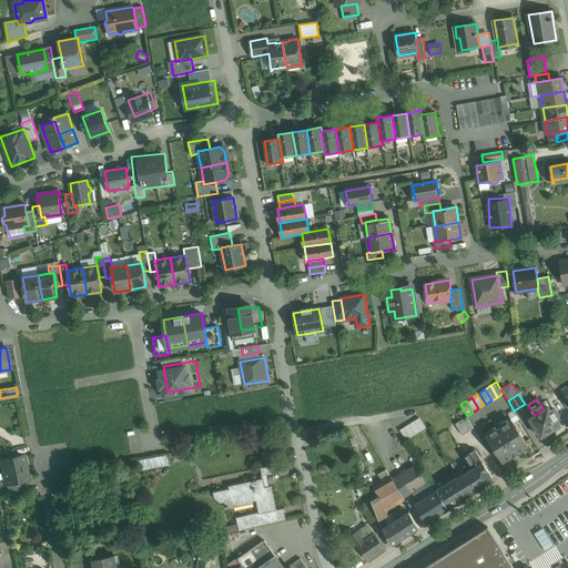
[(535,415),(529,418),(541,437),(543,437),(544,438),(545,438),(547,438),(548,438),(550,437),(550,435),(550,434),(550,432),(560,425),(558,422),(561,419),(555,408),(551,411),(548,406),(544,409),(535,415)]
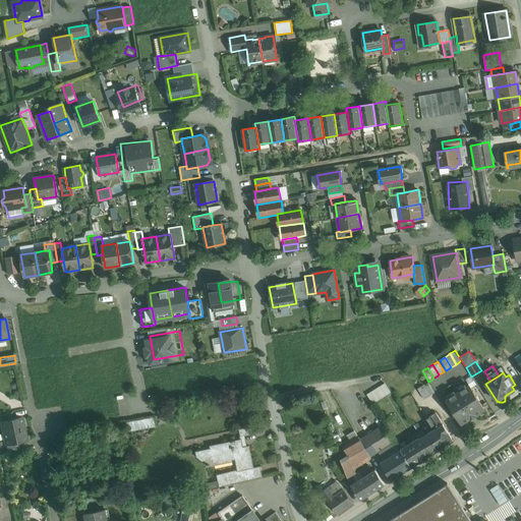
[(428,383),(418,389),(424,399),(435,393),(428,383)]
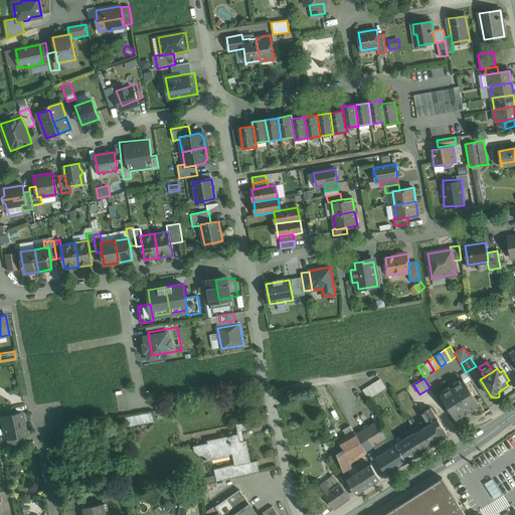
[(380,379),(362,390),(368,399),(385,388),(380,379)]
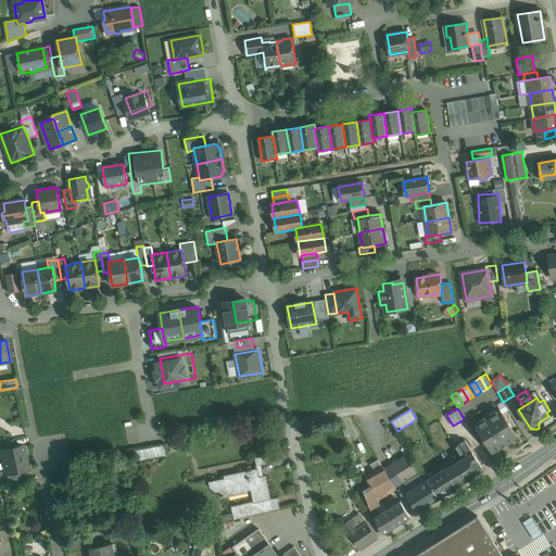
[(517,437),(501,411),(477,426),(493,452),(517,437)]
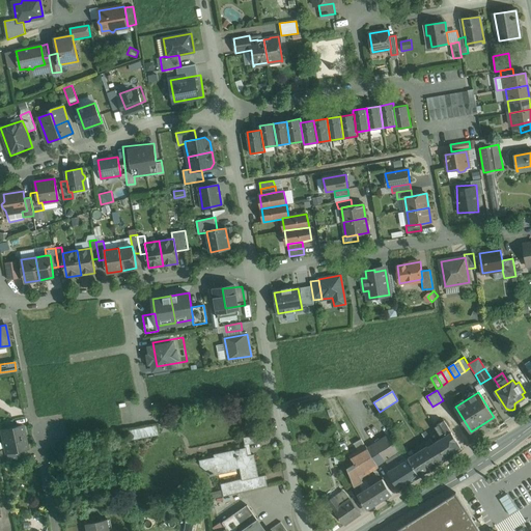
[(12,420),(0,422),(0,423),(1,429),(14,426),(12,420)]
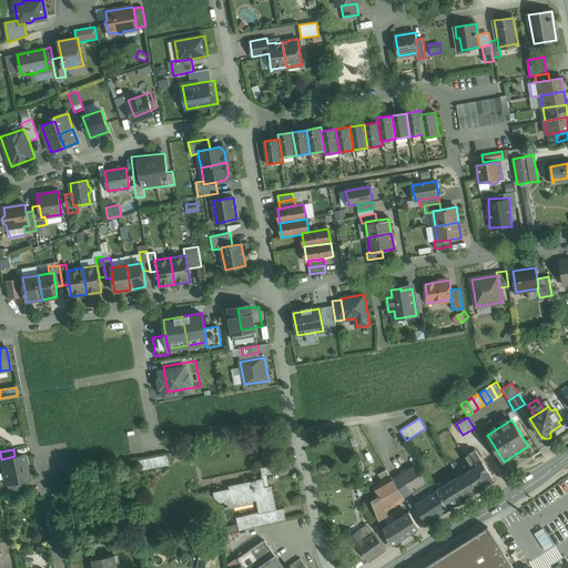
[(474,468),(463,475),(459,469),(455,473),(458,477),(469,496),(494,480),(475,449),(466,455),(474,468)]
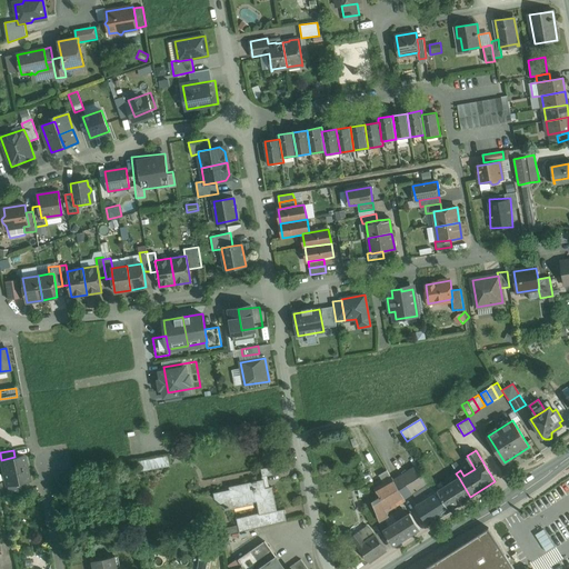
[(15,457),(1,460),(5,473),(26,469),(23,456),(15,457)]
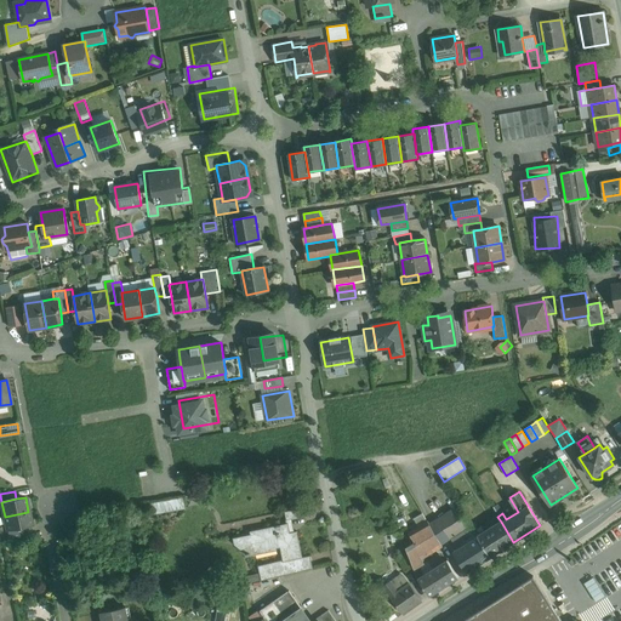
[(153,512),(183,508),(182,497),(152,500),(153,512)]
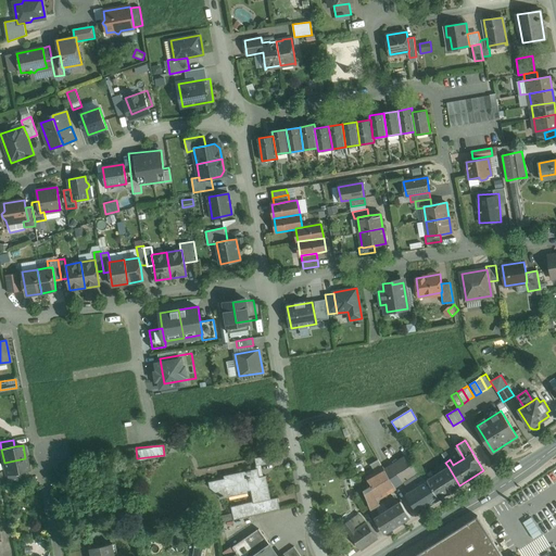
[(411,453),(384,469),(395,488),(404,482),(422,470),(411,453)]
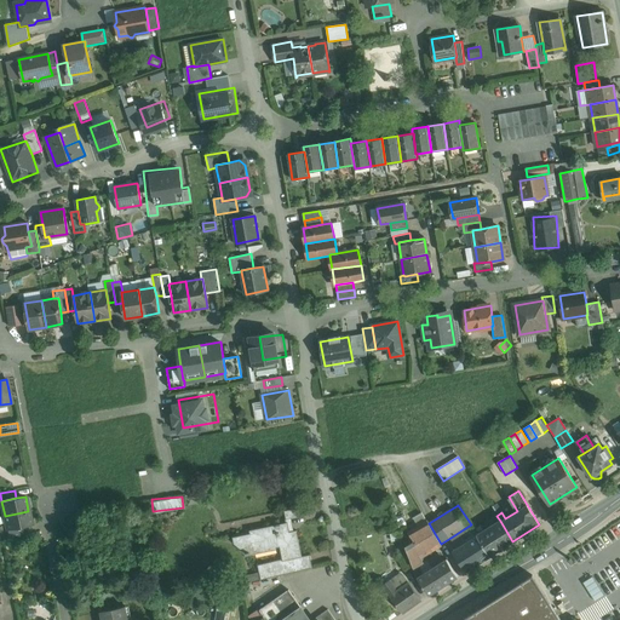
[(300,507),(285,511),(286,520),(302,516),(300,507)]
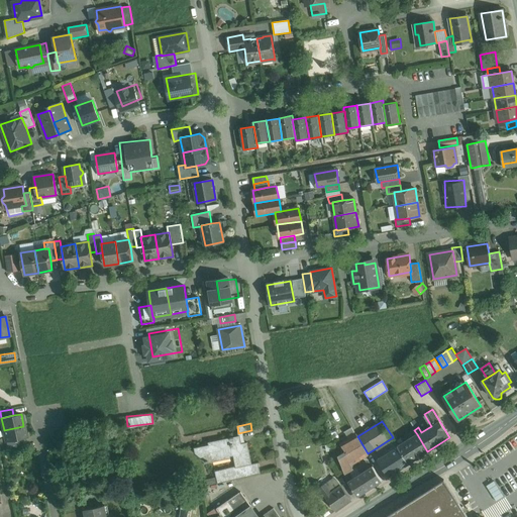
[(23,426),(4,430),(6,442),(18,439),(26,438),(23,426)]
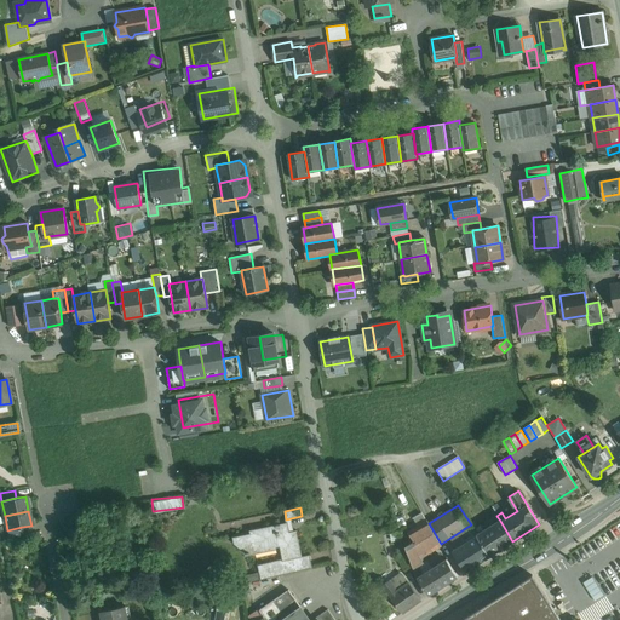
[(428,520),(408,532),(415,543),(422,558),(442,545),(441,544),(429,523),(428,520)]
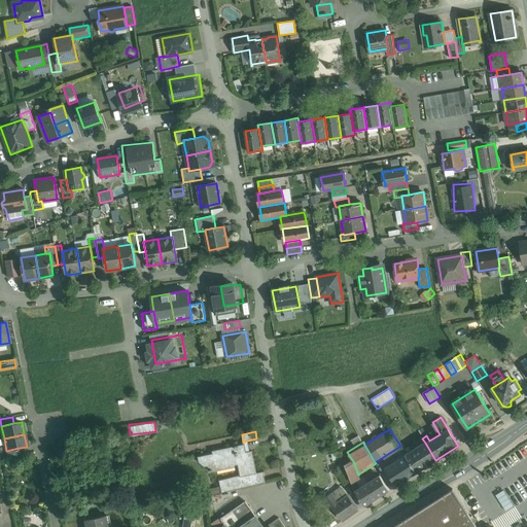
[(425,443),(407,455),(417,472),(435,460),(425,443)]
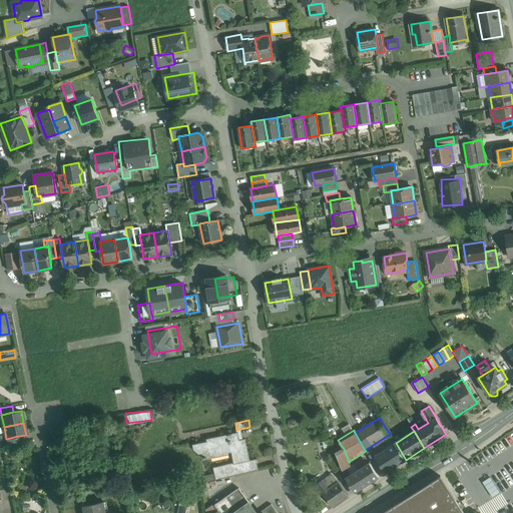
[(238,432),(213,437),(217,456),(228,453),(231,452),(233,463),(234,464),(243,462),(250,460),(245,439),(239,440),(238,432)]
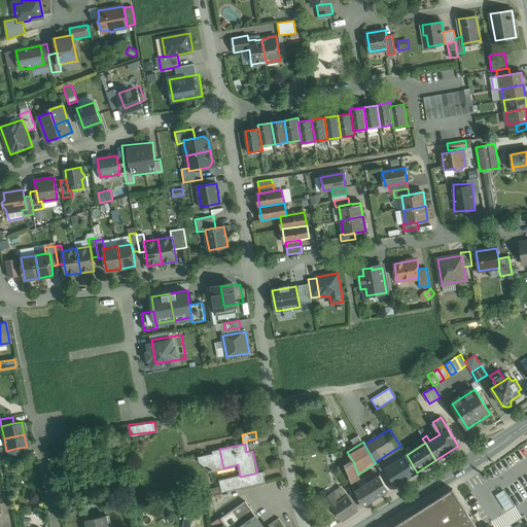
[(400,446),(383,457),(388,466),(385,468),(396,486),(417,472),(407,455),(400,446)]
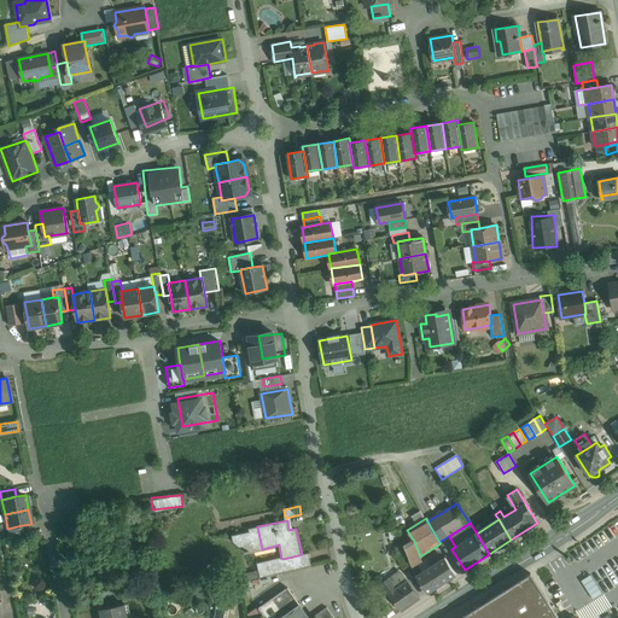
[(22,525),(7,529),(10,536),(23,534),(22,525)]
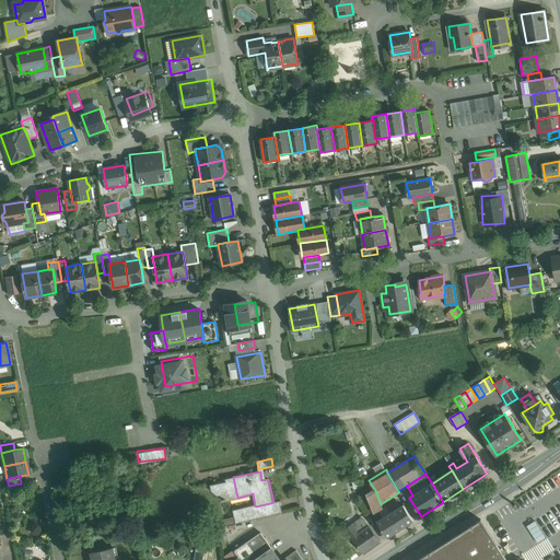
[(233,477),(225,479),(226,481),(211,485),(212,490),(221,498),(222,501),(237,498),(233,477)]
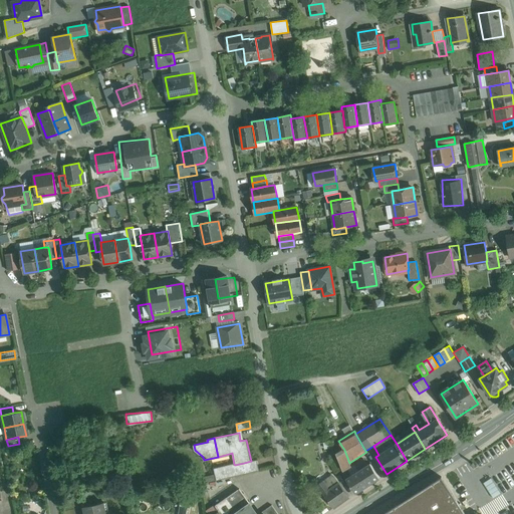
[(344,450),(336,453),(342,470),(348,468),(350,467),(349,463),(344,450)]
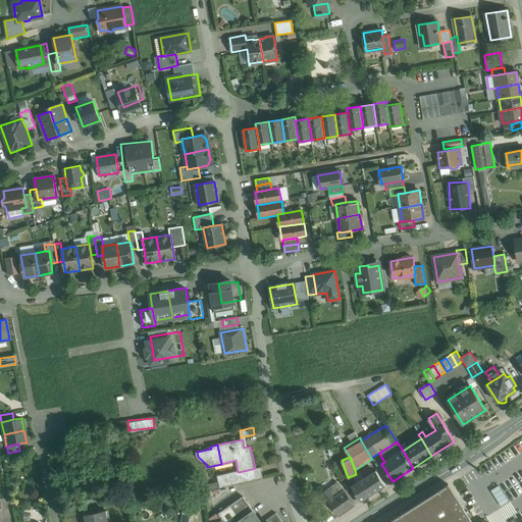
[(255,468),(248,470),(250,480),(263,477),(261,467),(255,468)]
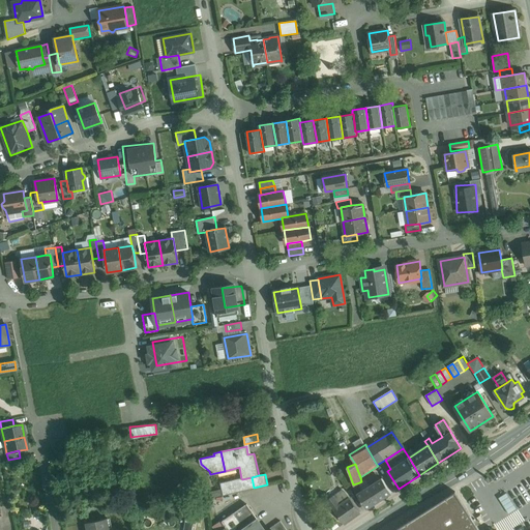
[(241,478),(222,483),(224,491),(225,495),(254,488),(252,477),(242,479),(241,478)]
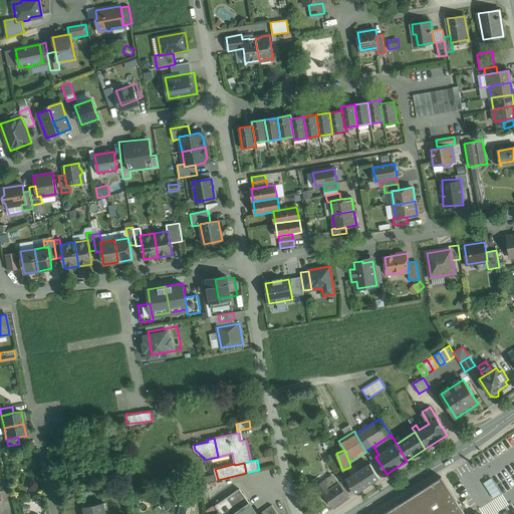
[(370,463),(351,475),(348,468),(342,470),(344,476),(355,493),(379,478),(370,463)]
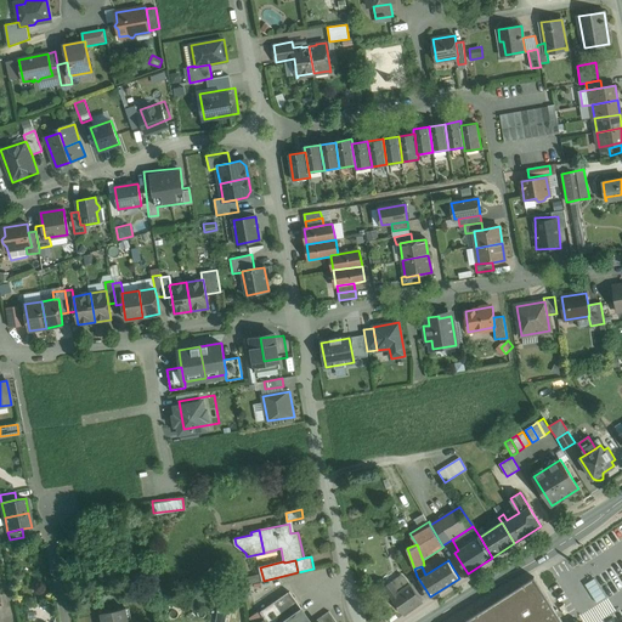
[(560,621),(532,578),(465,621),(582,621),(560,621)]
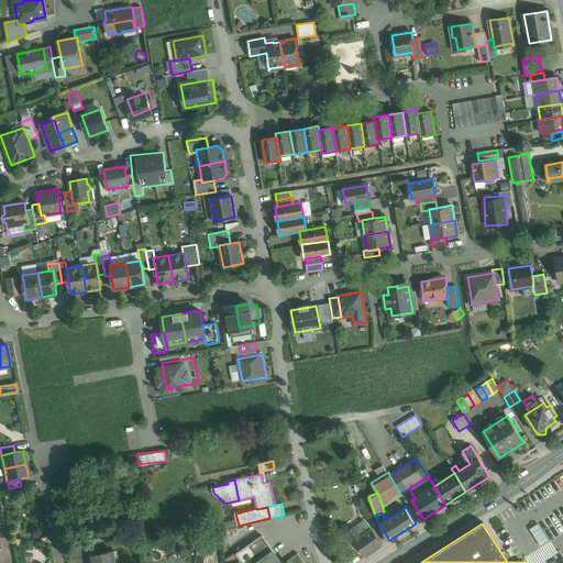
[(382,544),(371,529),(361,537),(354,527),(348,531),(365,556),(382,544)]
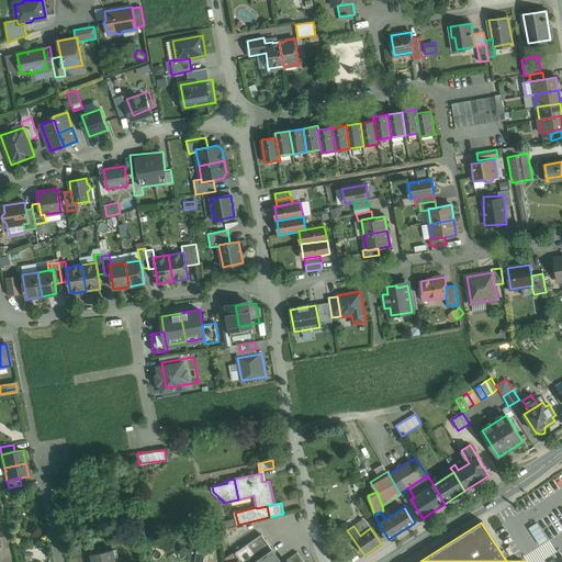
[(261,535),(235,553),(239,559),(240,561),(261,561),(274,553),(261,535)]
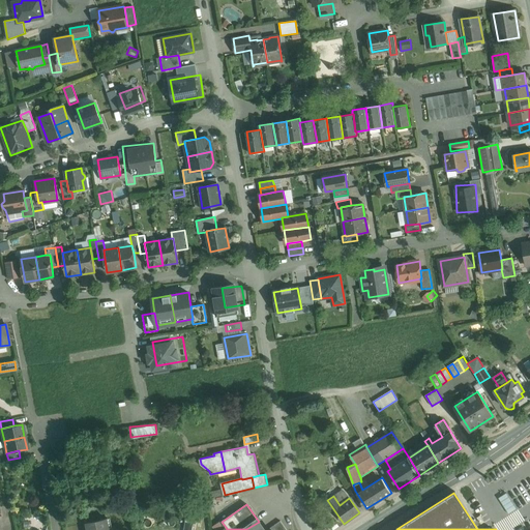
[(222,522),(218,517),(212,521),(213,529),(221,529),(226,527),(222,522)]
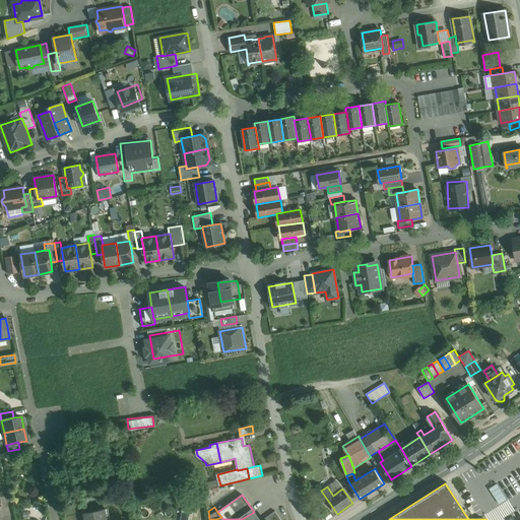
[(105,509),(85,513),(86,519),(107,519),(105,510),(106,510),(105,509)]
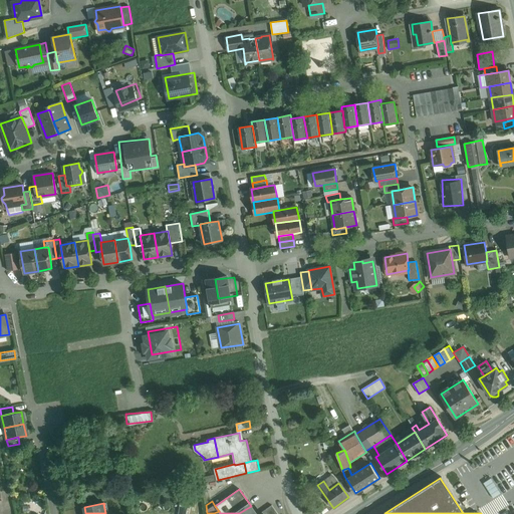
[(178,504),(177,513),(185,513),(186,504),(178,504)]
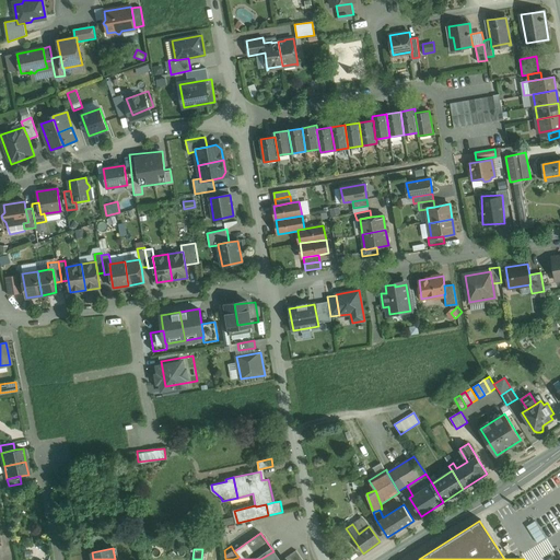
[(303,559),(296,550),(286,558),(287,559),(303,559)]
